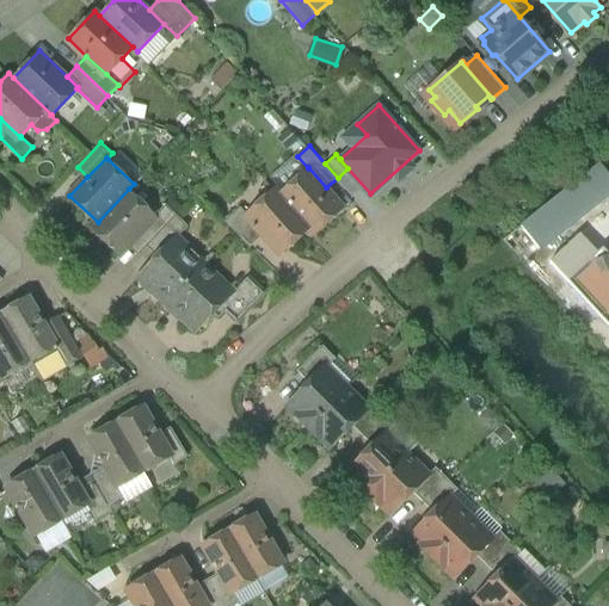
[(608,172),(601,162),(522,224),(540,247),(608,192),(608,172)]
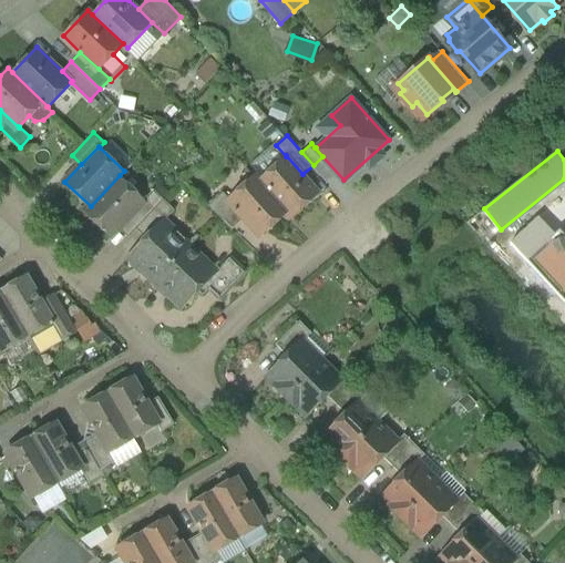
[(286,156),(260,178),(256,174),(255,174),(293,216),(319,192),(302,174),(286,155),(286,156)]
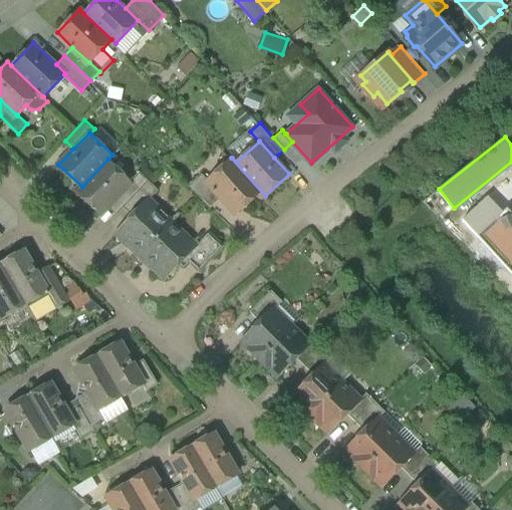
[(265,196),(231,158),(208,179),(222,196),(237,212),(260,192),(264,196),(265,196)]
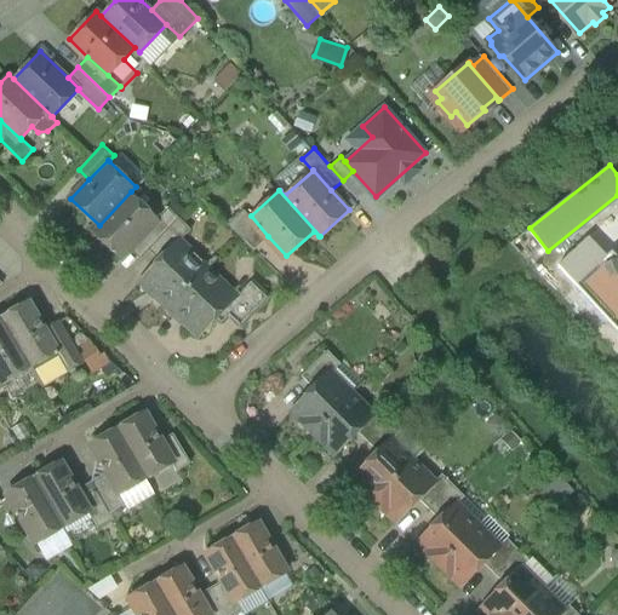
[(158,218),(131,191),(99,225),(93,230),(122,257),(139,239),(159,218),(158,218)]
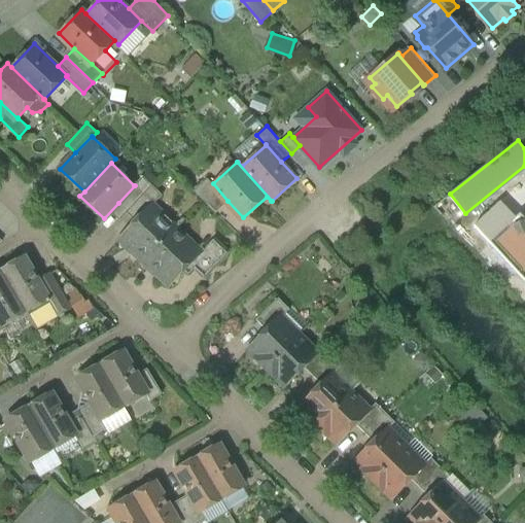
[(143,175),(134,185),(135,185),(118,203),(128,211),(153,184),(143,175)]
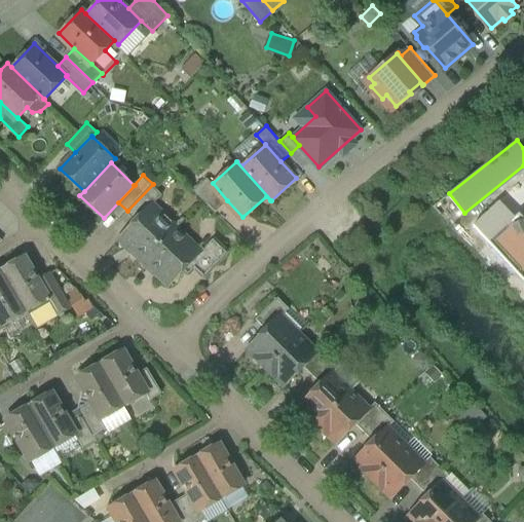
[(213,183),(208,177),(194,189),(217,211),(227,200),(213,183)]
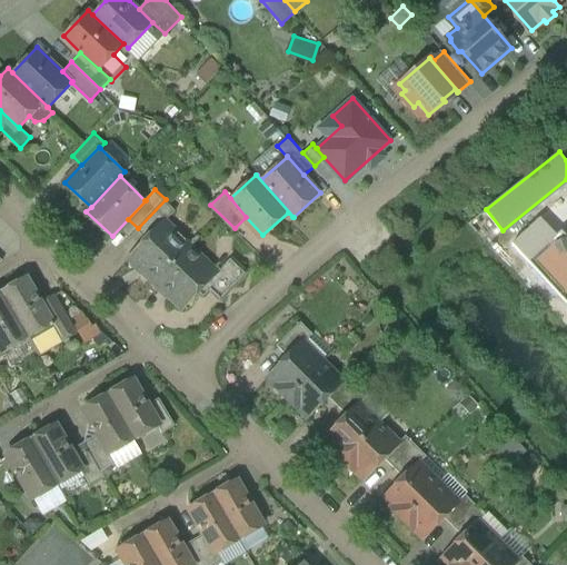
[(166,199),(138,228),(148,237),(162,221),(163,222),(176,209),(166,199)]
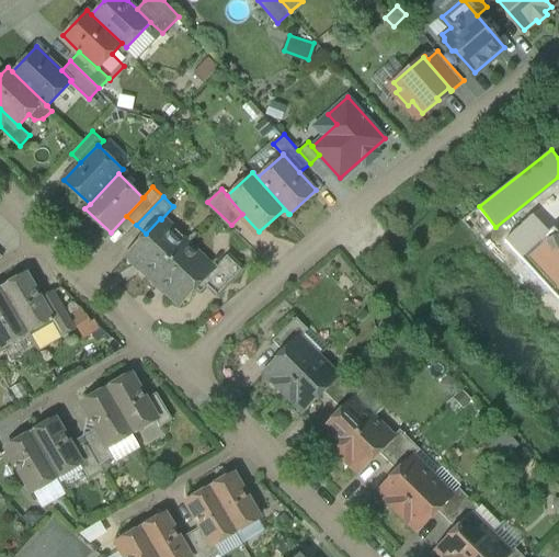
[(161,219),(160,218),(146,234),(129,251),(155,275),(186,242),(161,219)]
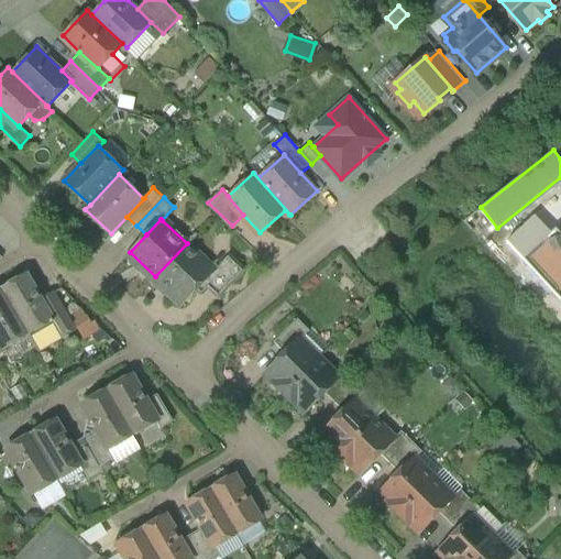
[(560,231),(557,227),(524,256),(560,297),(560,231)]
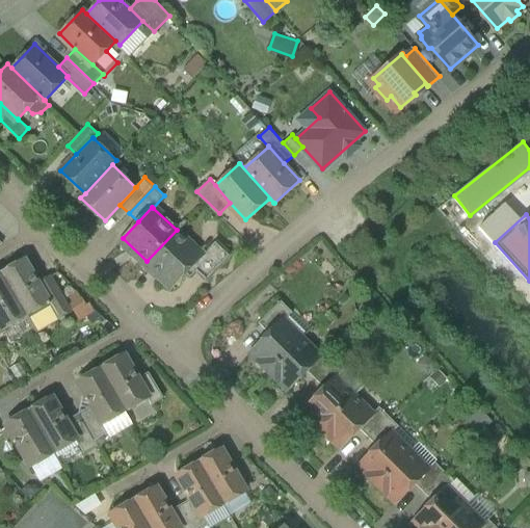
[(177,230),(147,261),(173,286),(193,265),(203,255),(177,230)]
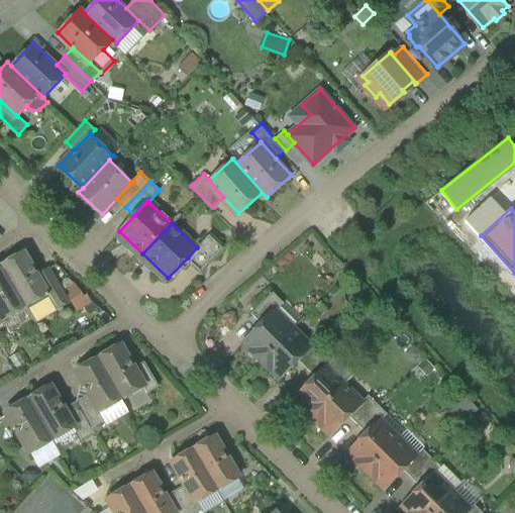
[(210,233),(197,247),(188,258),(201,270),(223,246),(210,233)]
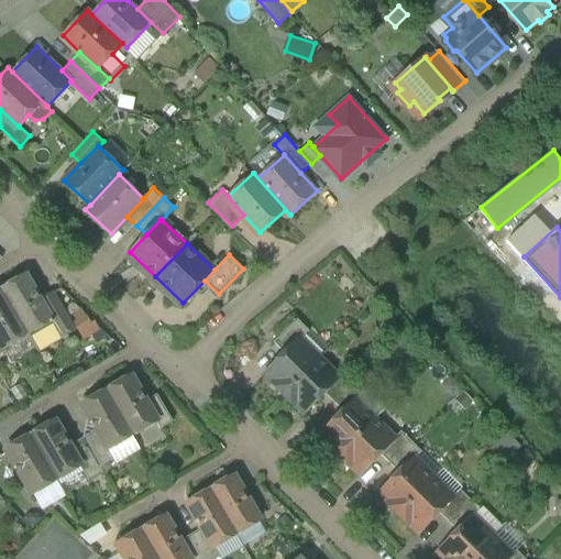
[(42,298),(26,273),(2,287),(29,332),(39,349),(62,335),(53,319),(53,318),(42,298)]
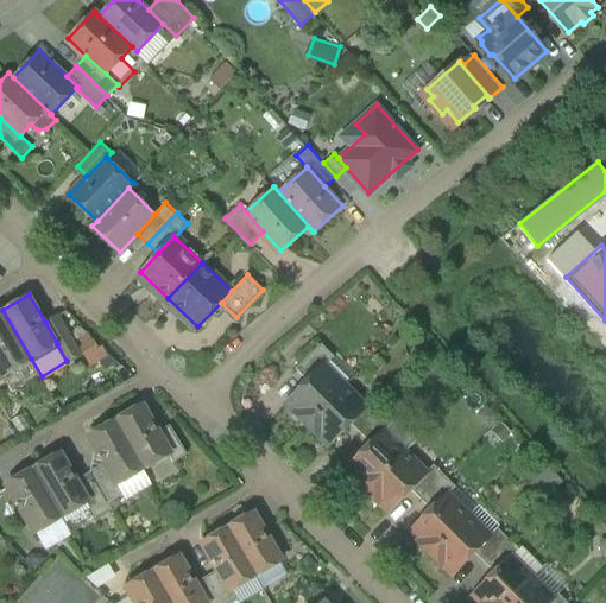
[(31,359),(2,310),(0,310),(0,367),(5,374),(31,359)]
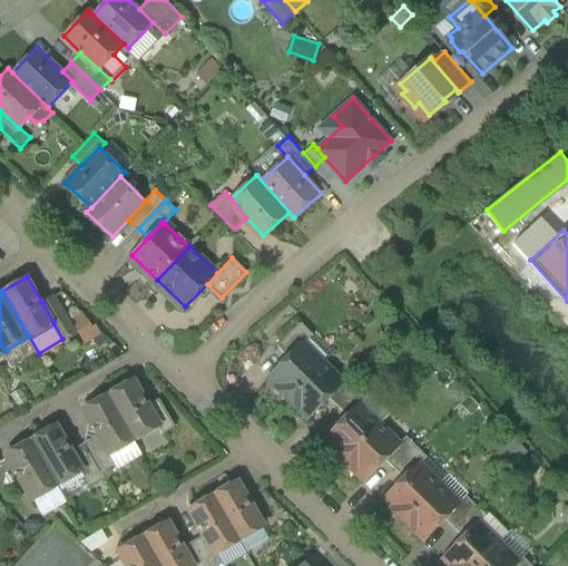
[(76,331),(55,294),(42,302),(54,322),(54,323),(62,339),(76,331)]
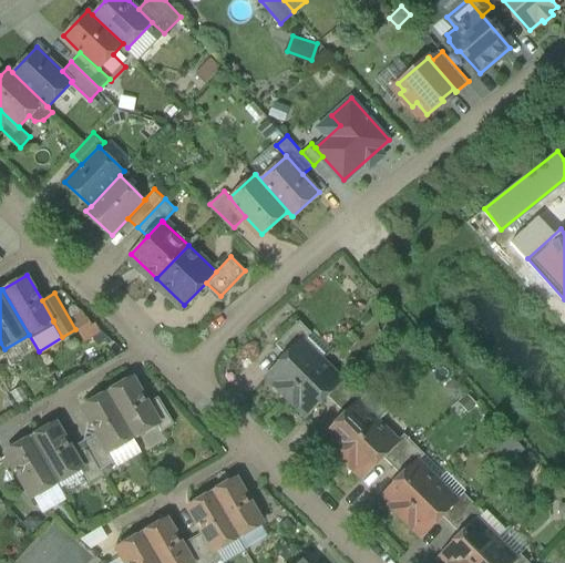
[(300,319),(277,343),(288,354),(302,339),(304,339),(312,330),(300,319)]
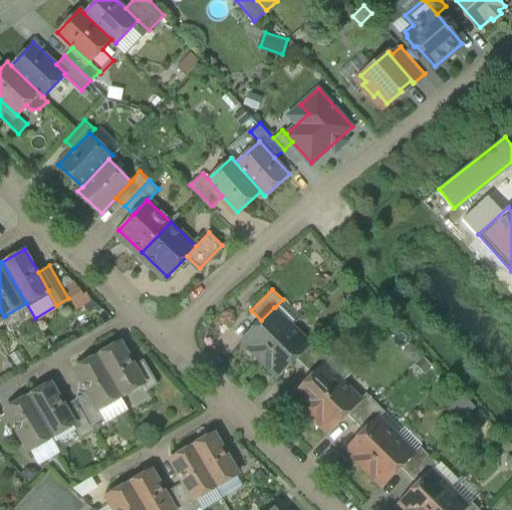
[(275,307),(274,307),(261,320),(242,339),(251,347),(249,349),(259,358),(292,325),(275,307)]
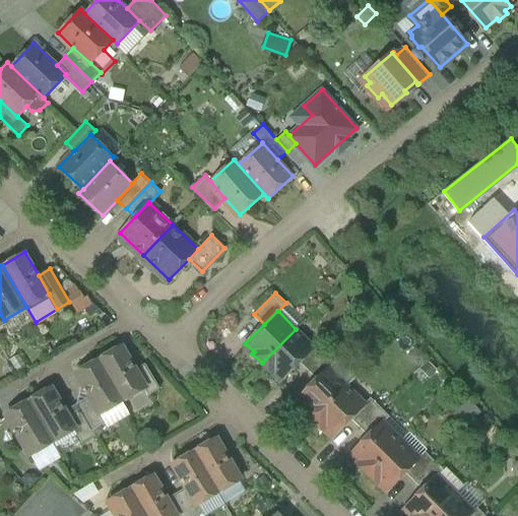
[(296,329),(262,363),(271,373),(273,371),(281,380),(301,361),(314,347),(314,346),(296,329)]
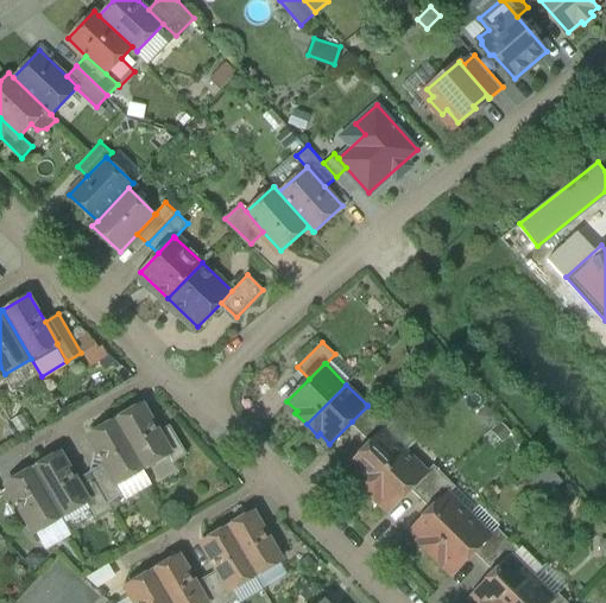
[(367,406),(352,421),(363,431),(385,408),(374,398),(367,405),(367,406)]
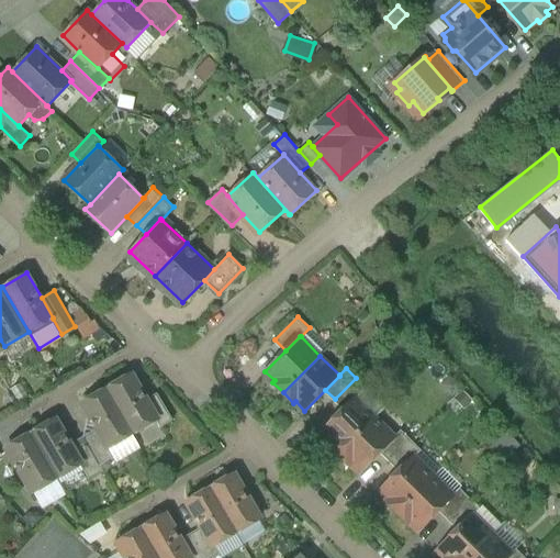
[(147,399),(132,372),(107,388),(134,433),(157,419),(158,419),(147,399)]
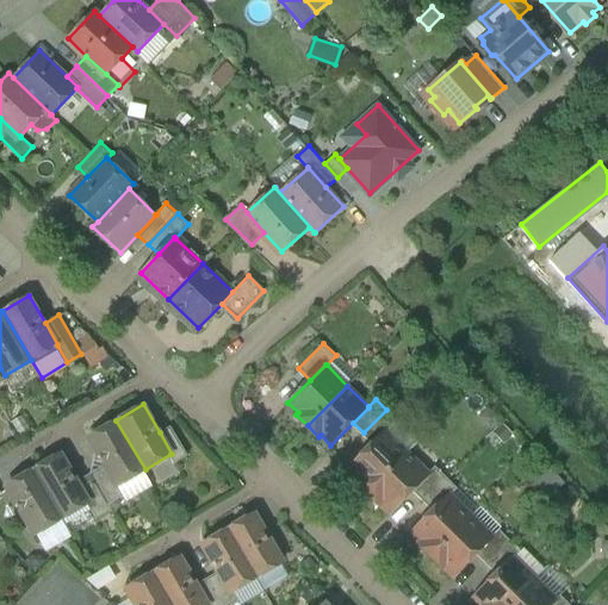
[(386,410),(364,432),(373,443),(385,431),(386,431),(397,420),(386,410)]
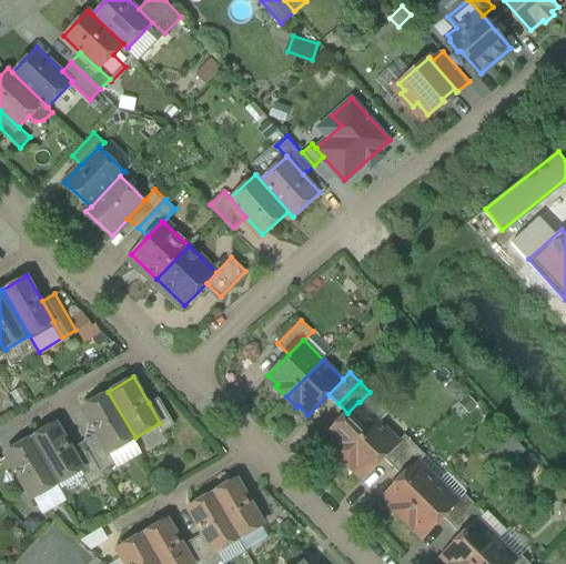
[(135,437),(108,392),(83,406),(99,432),(110,452),(111,452),(135,437)]
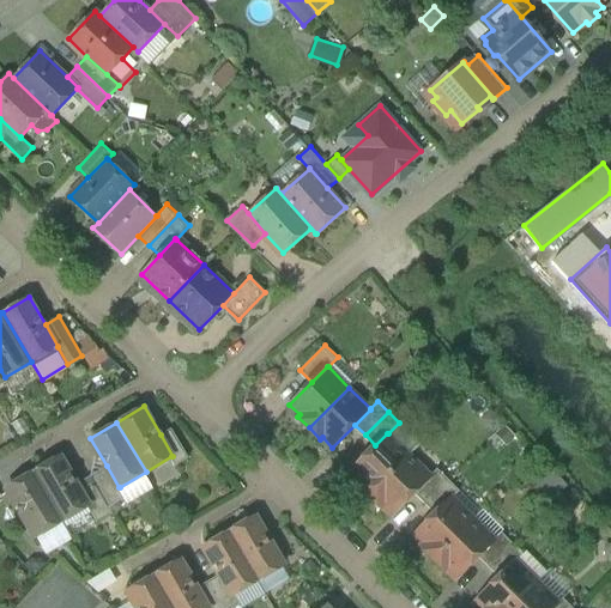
[(189,456),(173,426),(161,435),(173,456),(171,456),(176,463),(189,456)]
